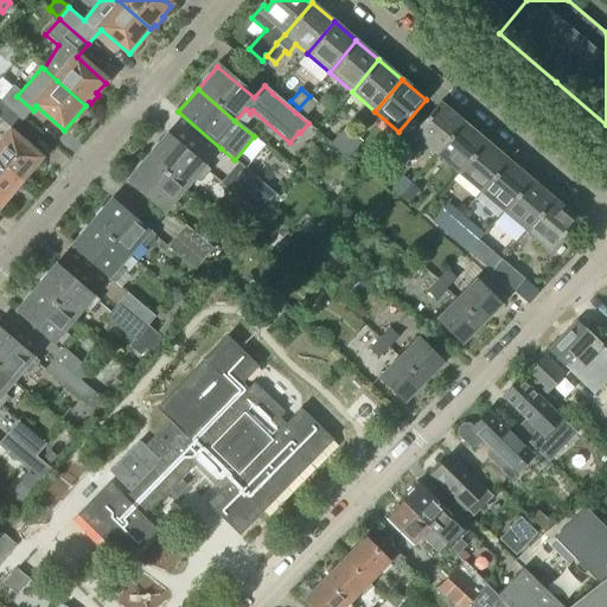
[(11,91),(2,102),(24,121),(33,110),(17,96),(11,91)]
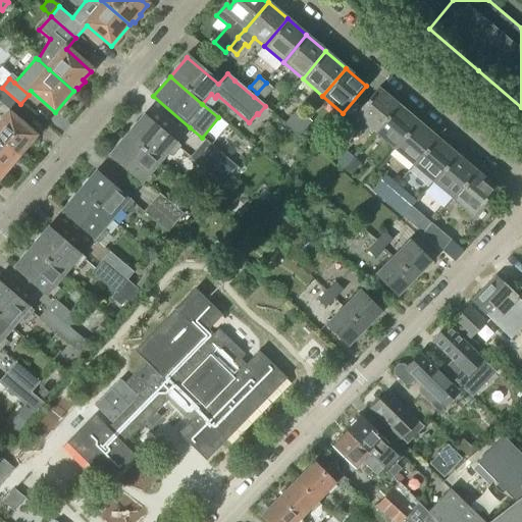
[(273,89),(266,83),(257,93),(264,99),(273,89)]
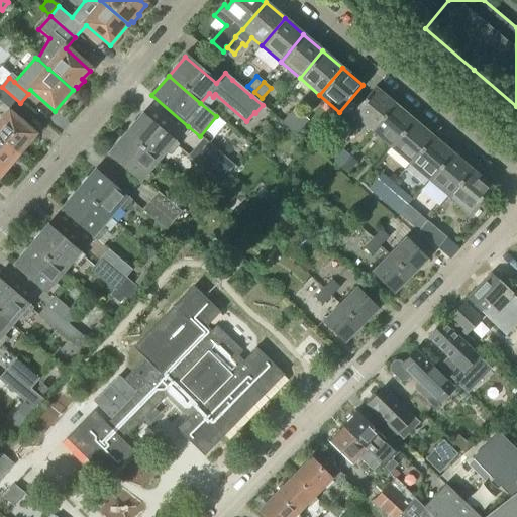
[(20,103),(2,87),(0,88),(0,100),(12,111),(20,103)]
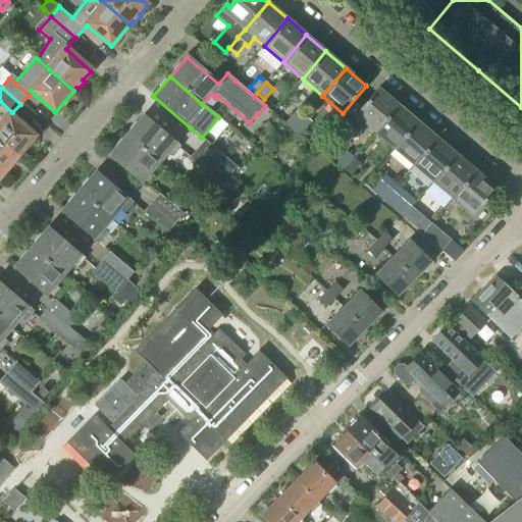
[(355,116),(374,133),(398,106),(378,89),(355,116)]
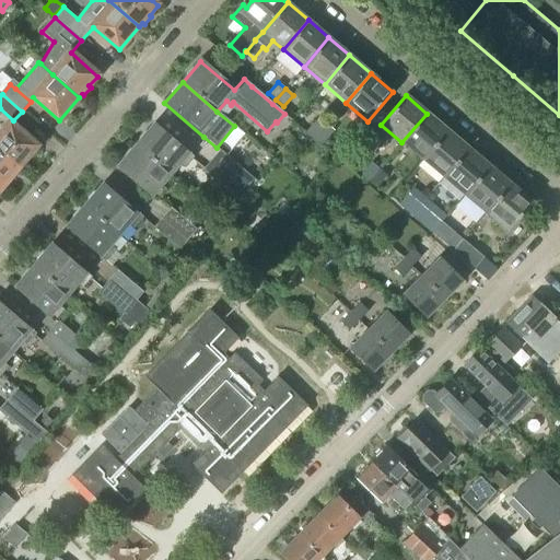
[(427,114),(401,142),(423,161),(448,131),(427,114)]
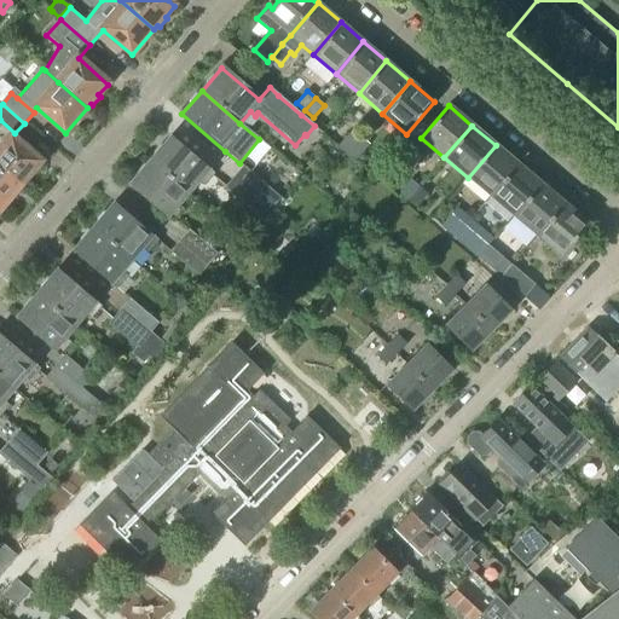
[(360,138),(353,131),(342,143),(351,150),(360,138)]
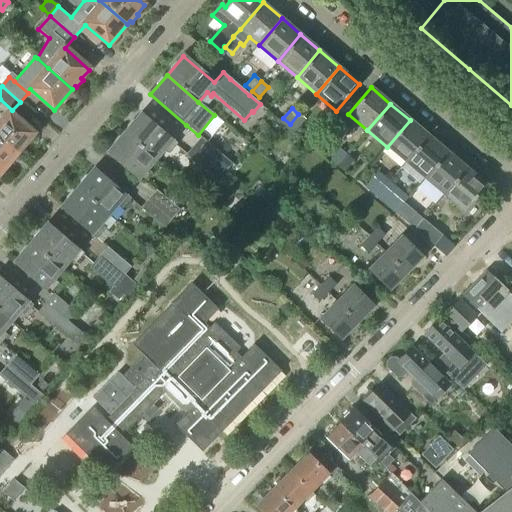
[(9,113),(0,123),(0,138),(17,153),(20,150),(22,152),(28,145),(26,143),(34,134),(9,113)]
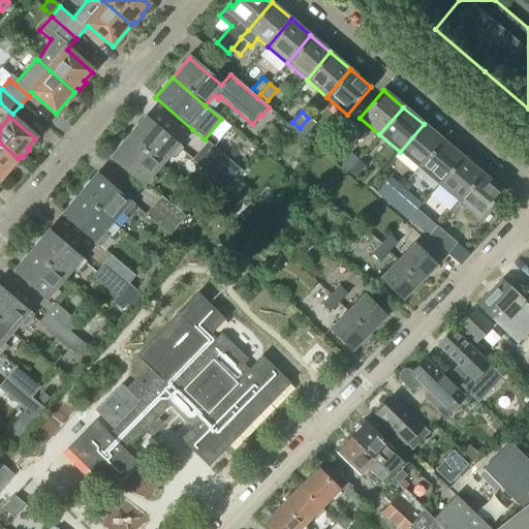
[(131,133),(128,138),(161,165),(169,155),(174,159),(183,148),(146,118),(138,126),(136,126),(132,131),(131,133)]
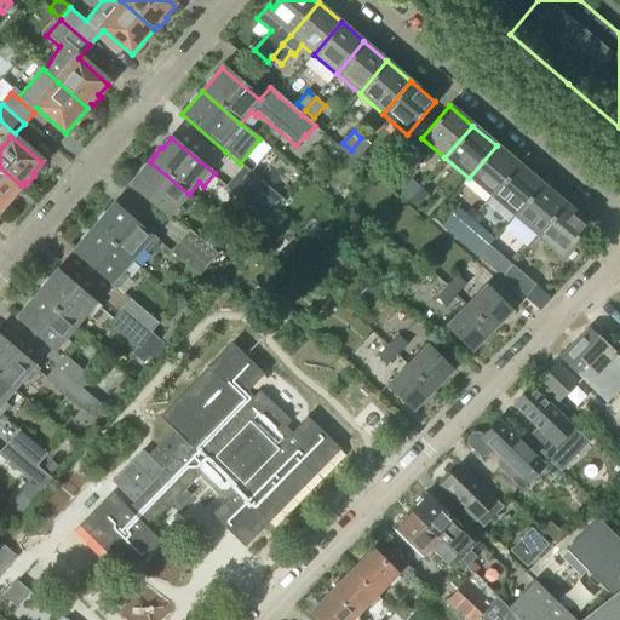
[(361,138),(351,150),(361,159),(372,147),(361,138)]
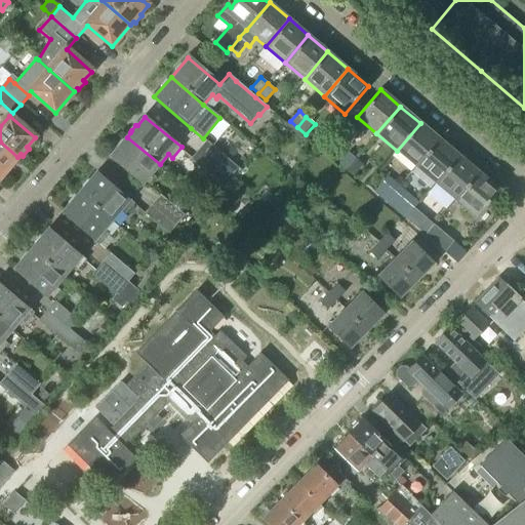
[(420,123),(397,151),(415,167),(439,139),(420,123)]
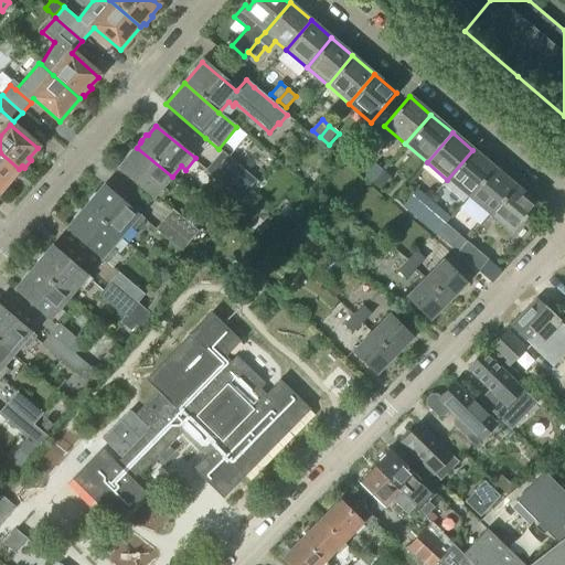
[(162,188),(172,177),(137,148),(118,169),(158,203),(167,192),(162,188)]
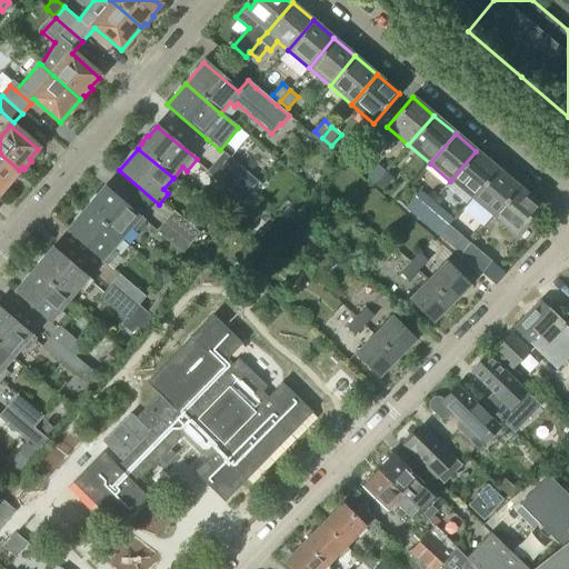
[(472,199),(498,169),(476,151),(450,181),(472,199)]
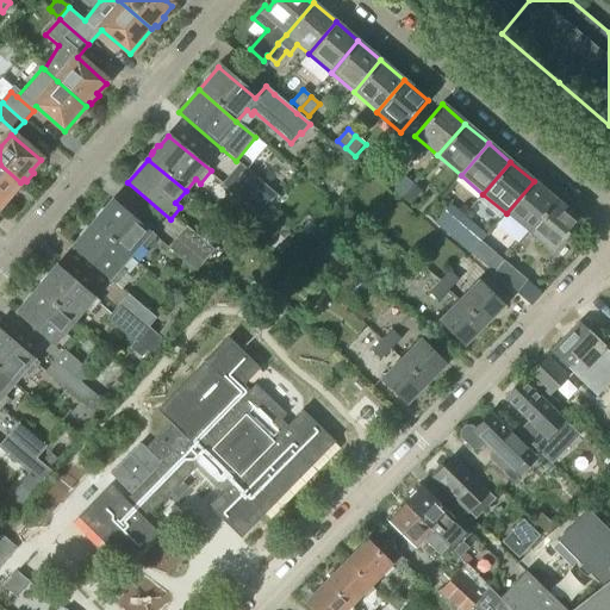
[(0,206),(20,182),(0,165),(0,206)]
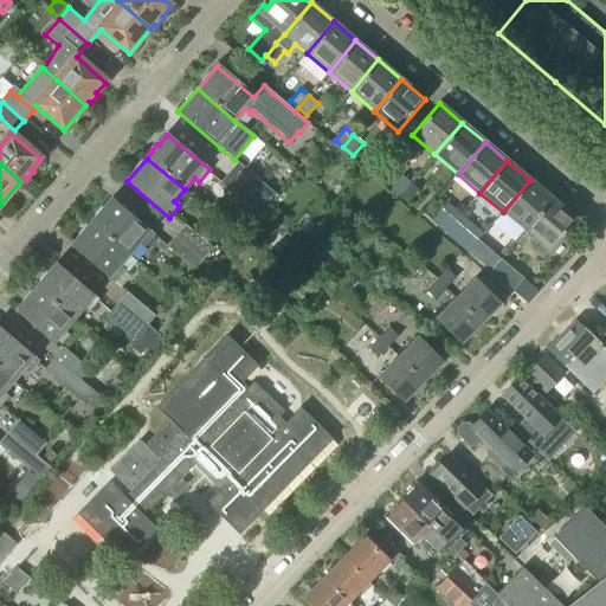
[(238,163),(229,174),(269,207),(277,197),(238,163)]
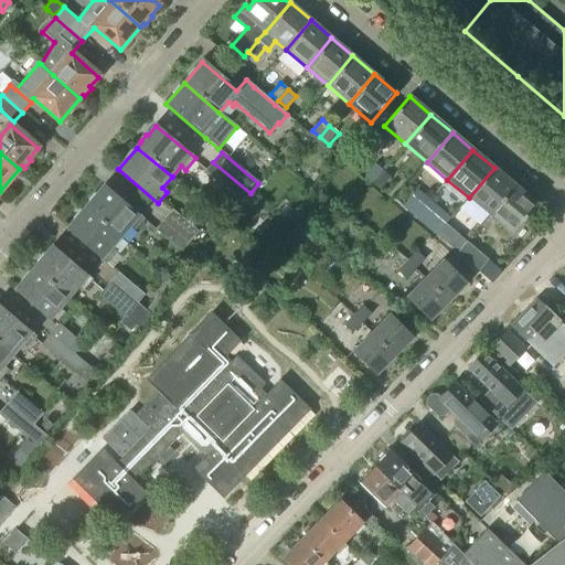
[(363,163),(362,156),(359,153),(350,163),(358,170),(363,163)]
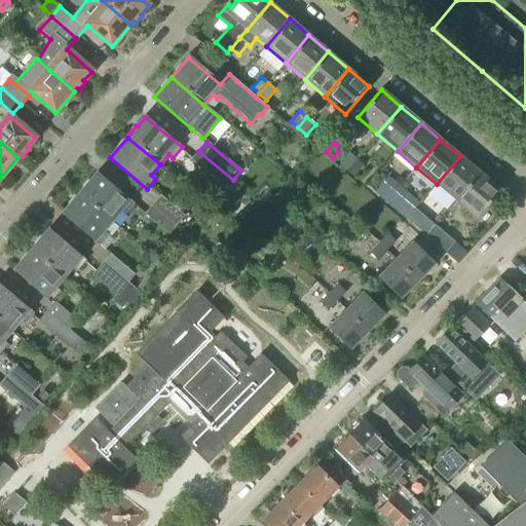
[(233,180),(198,151),(191,160),(225,189),(233,180)]
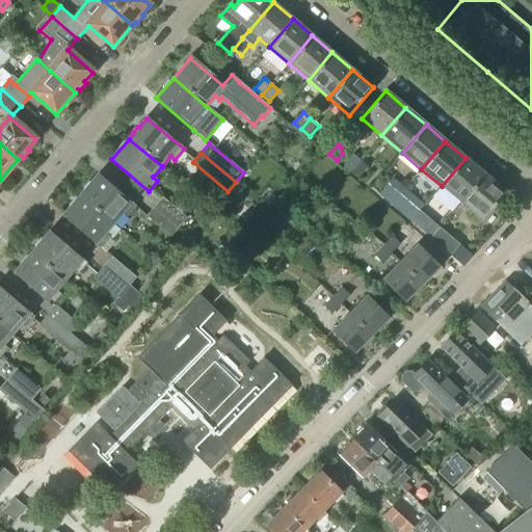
[(348,175),(350,171),(360,160),(353,155),(344,166),(342,169),(348,175)]
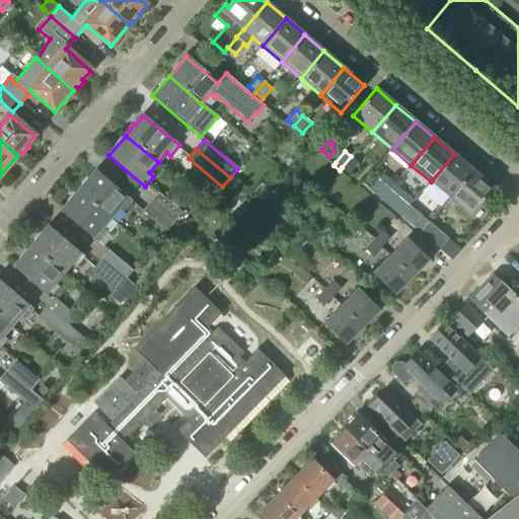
[(449,198),(472,170),(454,154),(431,181),(449,198)]
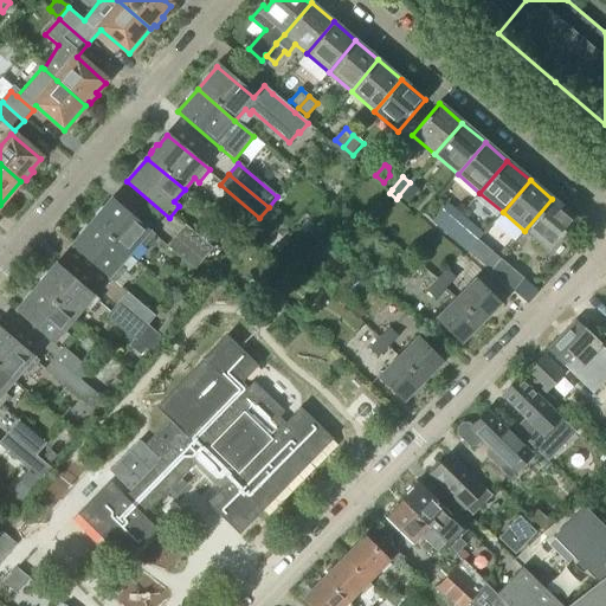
[(410,182),(399,195),(408,204),(419,191),(410,182)]
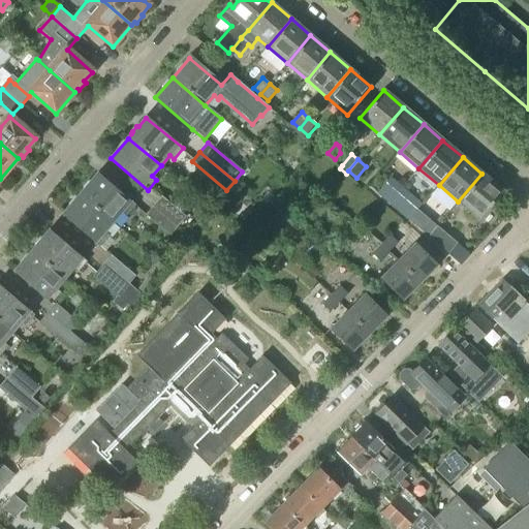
[(81,194),(114,222),(122,213),(125,216),(134,206),(97,174),(81,194)]
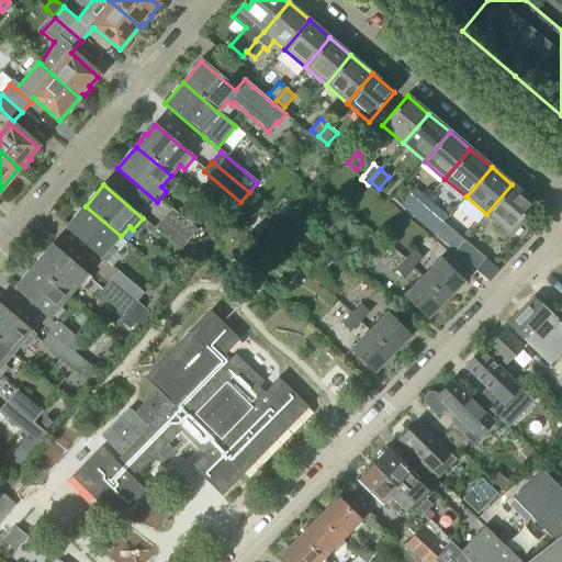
[(512,184),(486,214),(507,232),(532,202),(512,184)]
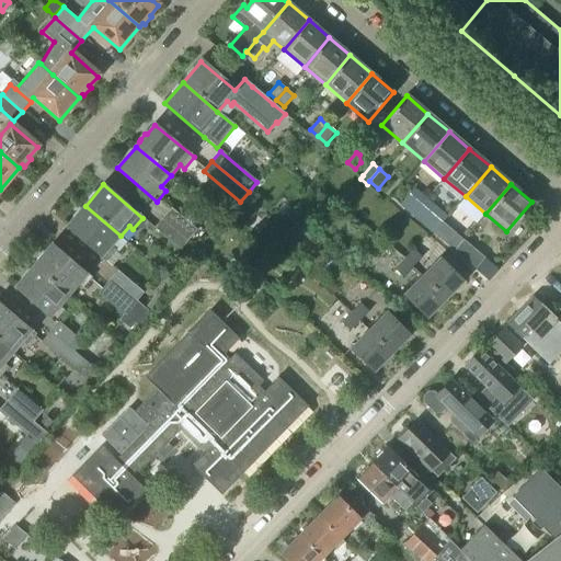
[(401,206),(418,220),(430,206),(413,192),(401,206)]
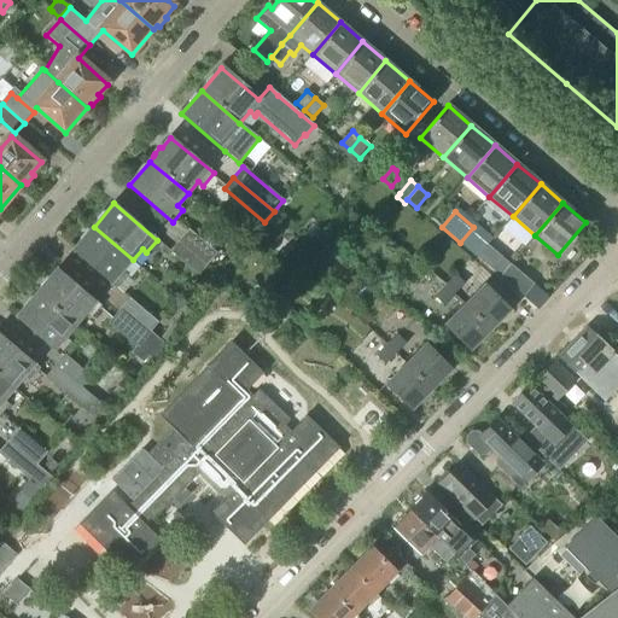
[(122,272),(133,260),(94,227),(74,251),(116,287),(127,275),(122,272)]
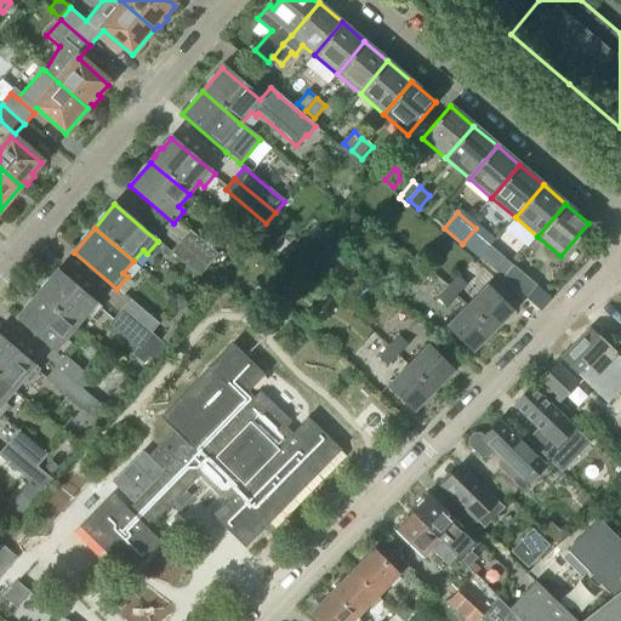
[(476,228),(462,244),(479,258),(493,243),(476,228)]
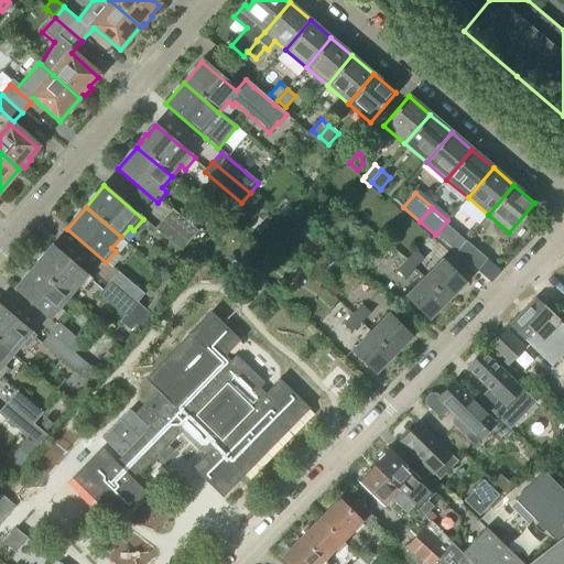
[(197,231),(173,210),(163,221),(188,242),(197,231)]
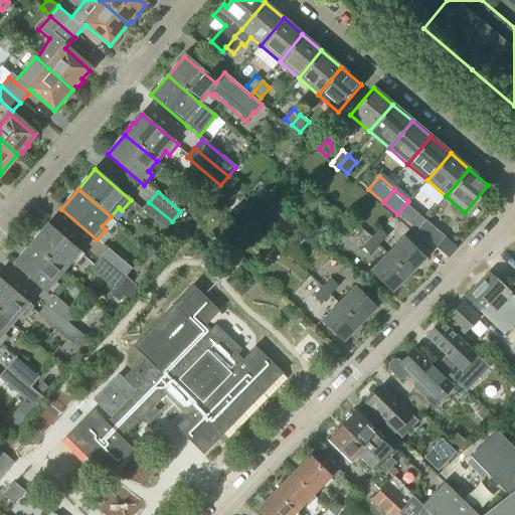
[(165,229),(172,221),(149,202),(142,210),(165,229)]
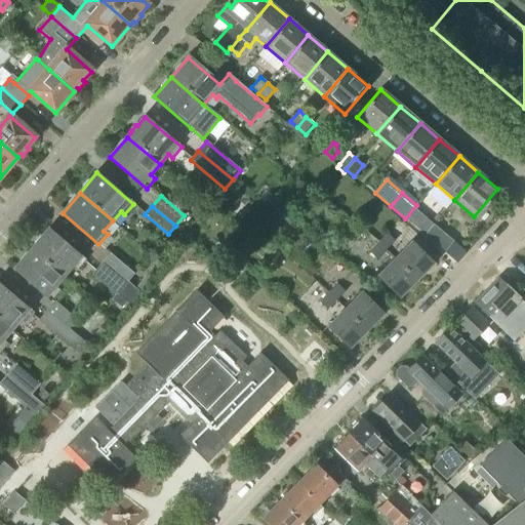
[(418,229),(426,235),(434,225),(427,218),(418,229)]
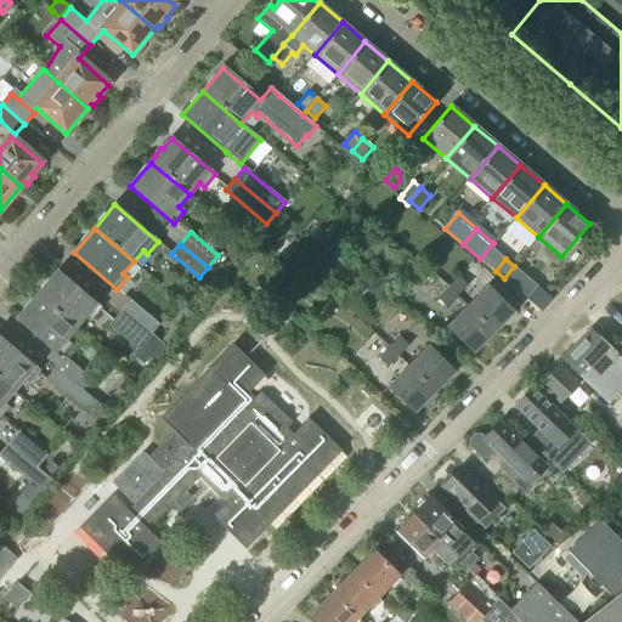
[(514,266),(504,278),(527,298),(537,287),(514,266)]
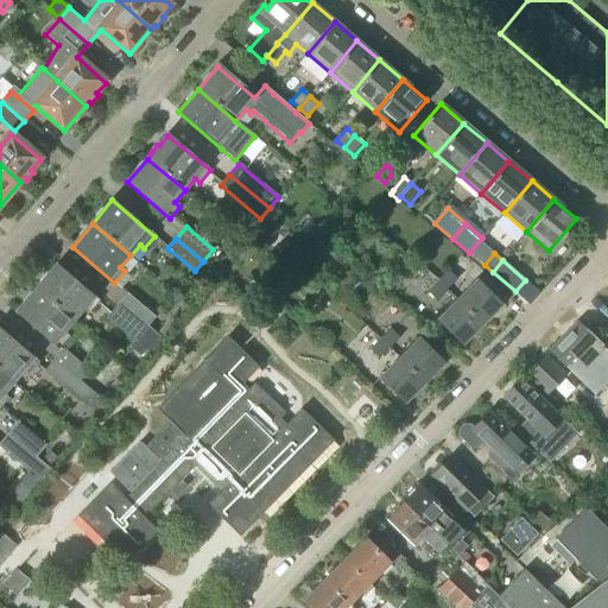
[(36,290),(74,322),(84,310),(89,314),(99,302),(56,265),(36,290)]
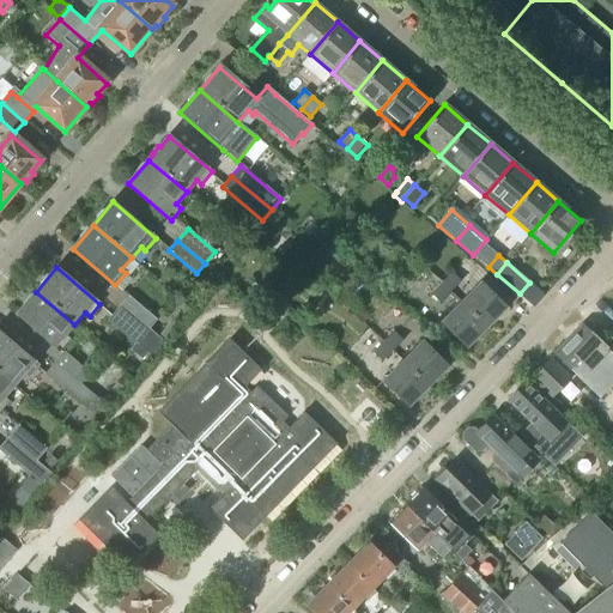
[(442,284),(451,292),(462,281),(453,273),(442,284)]
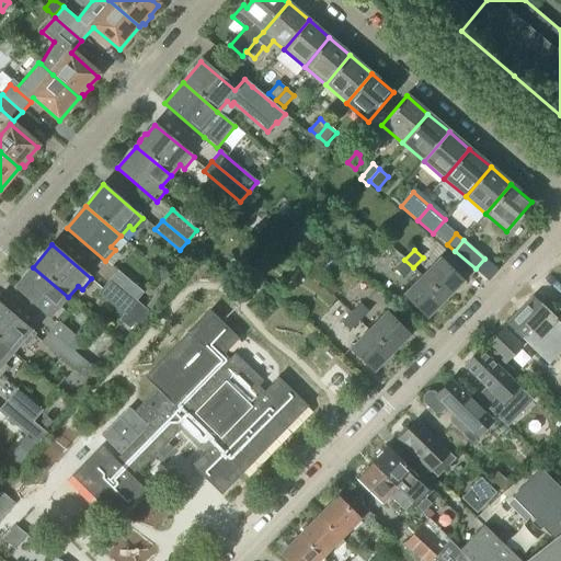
[(441,259),(422,277),(445,300),(464,282),(441,259)]
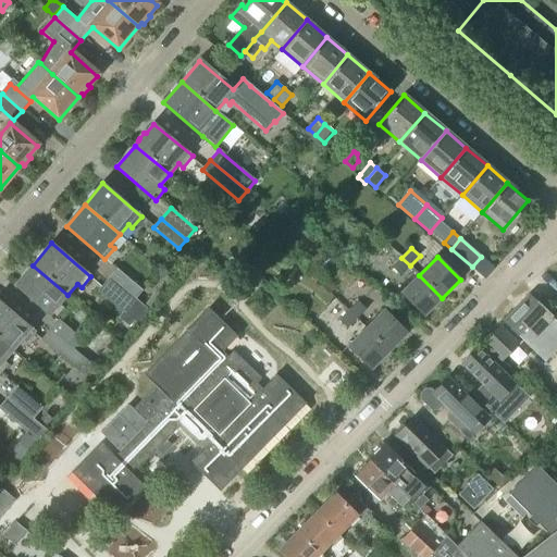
[(401,258),(392,268),(400,275),(410,265),(401,258)]
